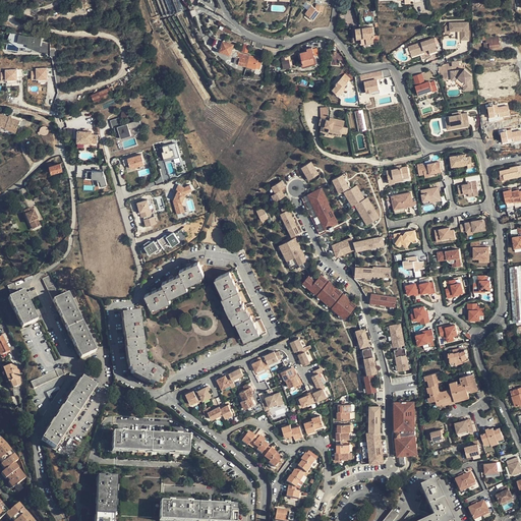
[(179,0),(174,0),(179,12),(183,9),(179,0)]
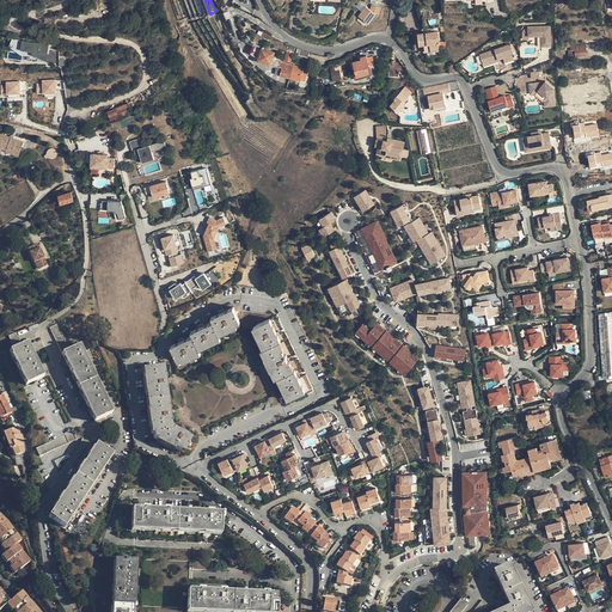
[(380,7),(372,5),(371,10),(366,6),(359,16),(368,23),(375,13),(378,14),(379,13),(380,7)]
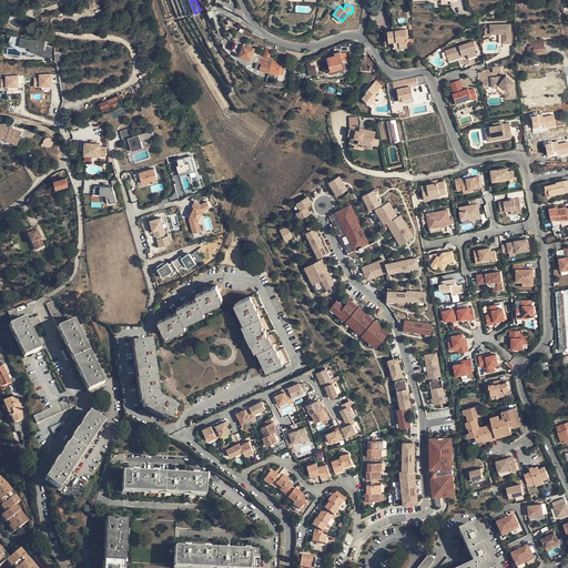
[(211,46),(214,44),(201,13),(194,16),(211,46)]
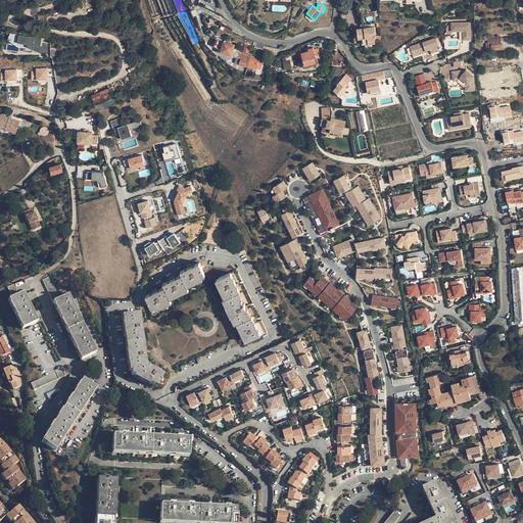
[(463,35),(470,34),(470,21),(449,22),(445,27),(445,33),(452,33),(452,30),(462,30),(463,35)]
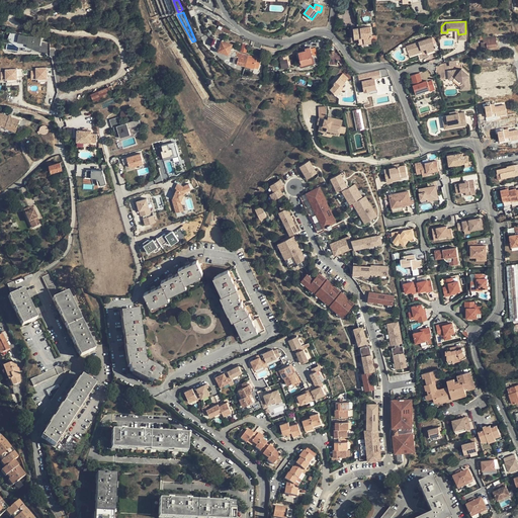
[(231,30),(221,24),(218,29),(228,35),(231,30)]
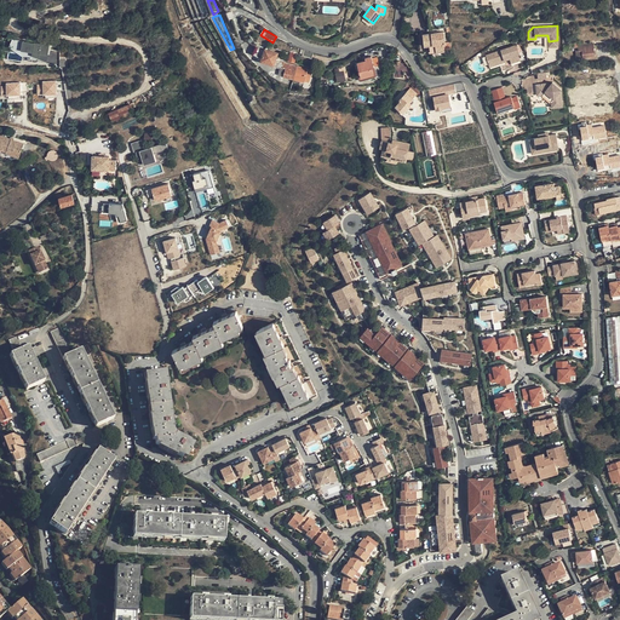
[(430,45),(430,51),(432,51),(445,50),(443,44),(445,42),(443,33),(423,35),(424,45),(430,45)]
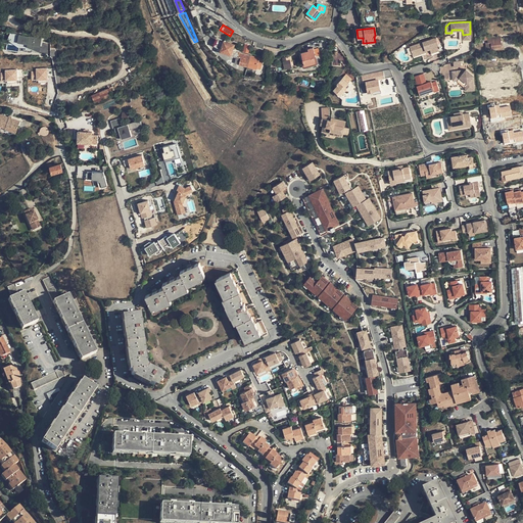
[(486,43),(486,49),(501,47),(500,37),(487,38),(488,43),(486,43)]
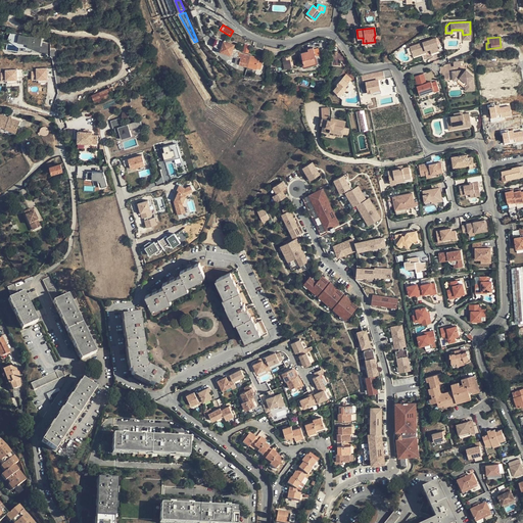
[(417,44),(410,46),(412,53),(419,51),(420,53),(425,51),(425,50),(430,49),(431,53),(438,50),(437,45),(438,45),(436,38),(423,42),(424,45),(418,47),(417,44)]
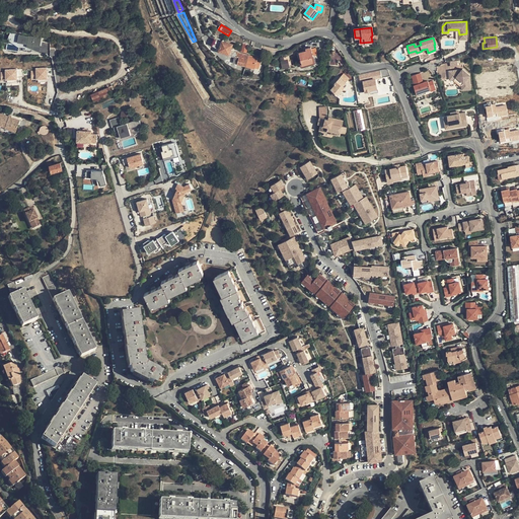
[(234,57),(236,58),(236,56),(239,57),(239,59),(238,63),(245,65),(248,55),(237,53),(238,51),(231,49),(232,44),(222,41),(221,43),(215,39),(212,45),(219,49),(219,51),(230,54),(230,56),(234,57)]
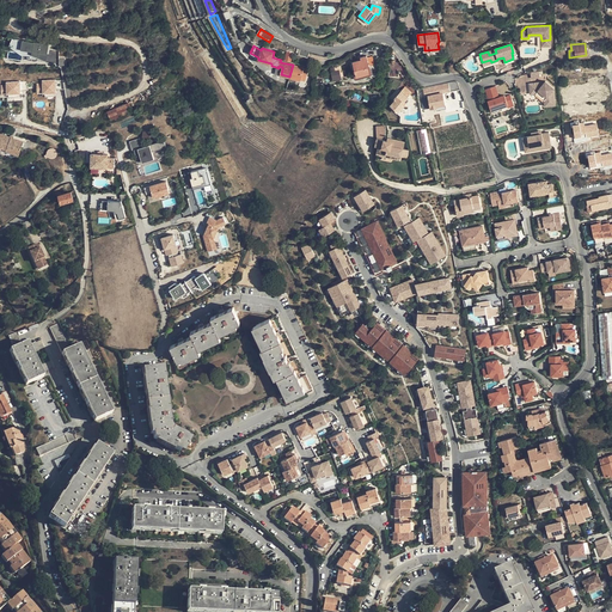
[(359,57),(359,60),(350,62),(353,71),(354,71),(355,73),(353,74),(354,78),(371,73),(368,65),(373,63),(371,56),(367,57),(366,55),(359,57)]
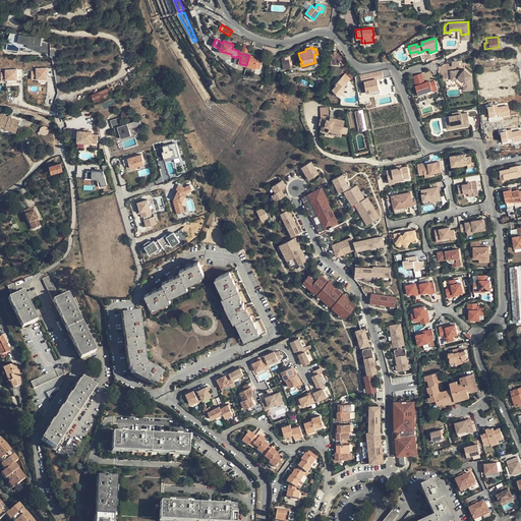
[(293,54),(292,50),(282,54),(284,59),(293,54)]
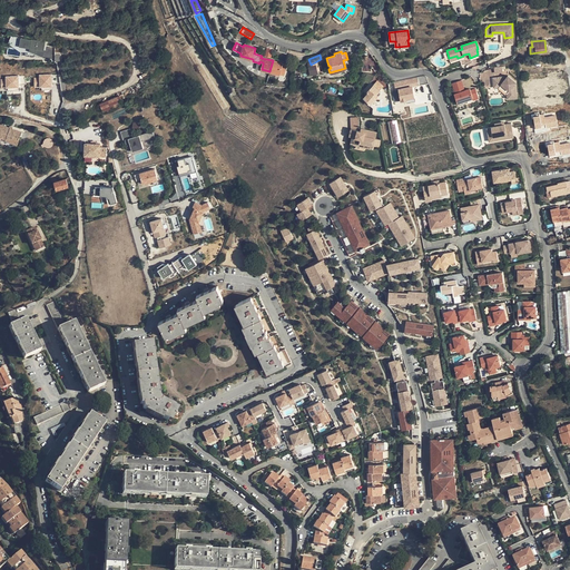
[(285,64),(273,60),(269,71),(279,74),(281,74),(283,65),(285,66),(285,64)]
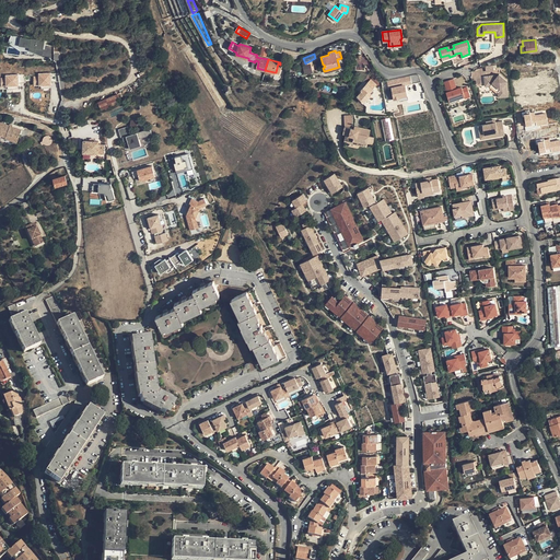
[(314,72),(313,63),(304,65),(305,73),(314,72)]
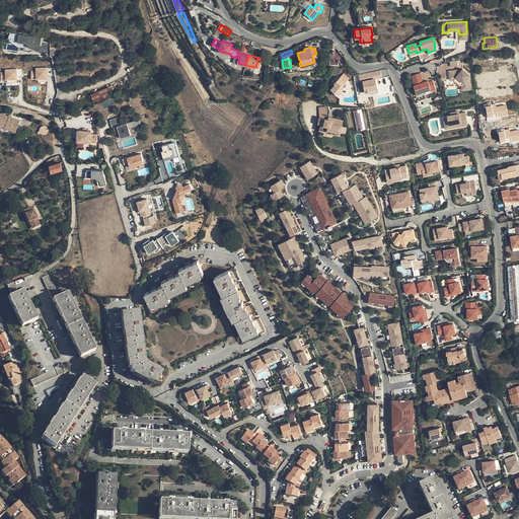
[(36,70),(31,70),(32,82),(50,81),(48,66),(36,67),(36,70)]
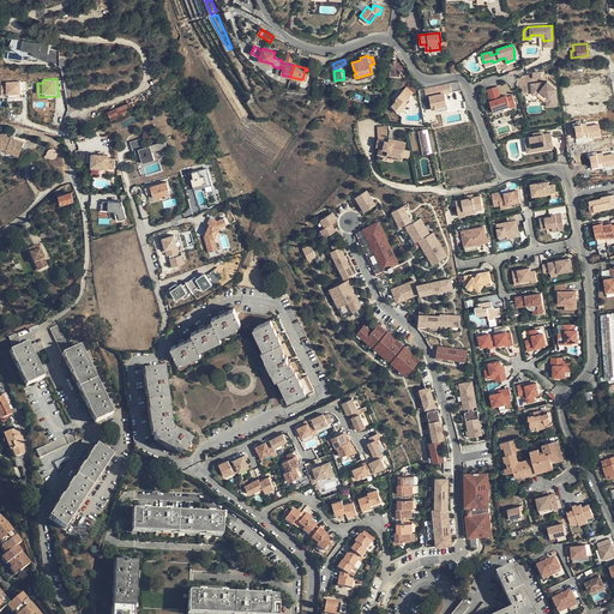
[(7,80),(7,84),(1,84),(2,94),(22,94),(22,80),(7,80)]
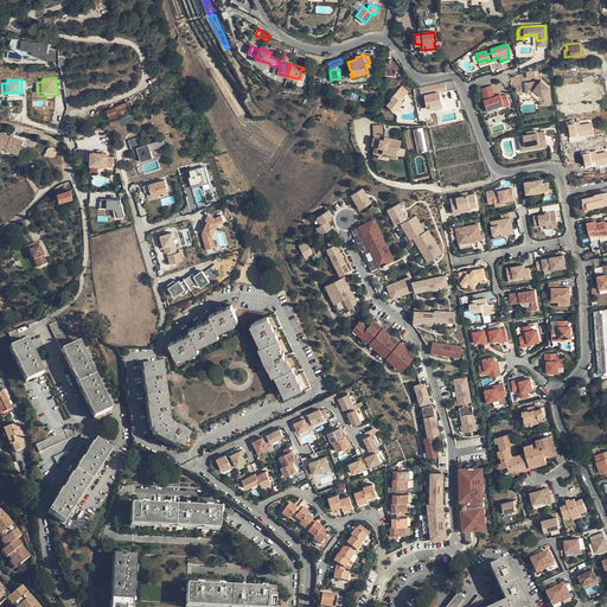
[(445,83),(447,91),(457,89),(454,82),(452,81),(445,82),(445,83)]
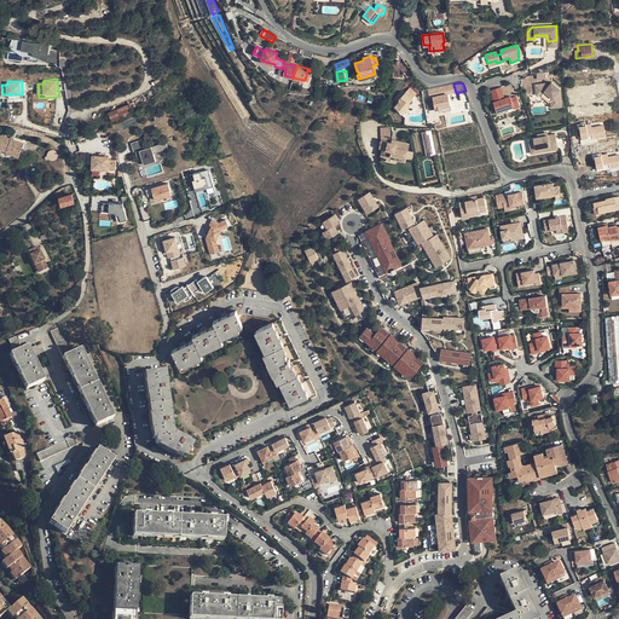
[(534,84),(536,94),(542,93),(544,91),(551,97),(550,100),(550,106),(561,105),(560,93),(557,91),(560,90),(550,82),(549,84),(547,82),(534,84)]
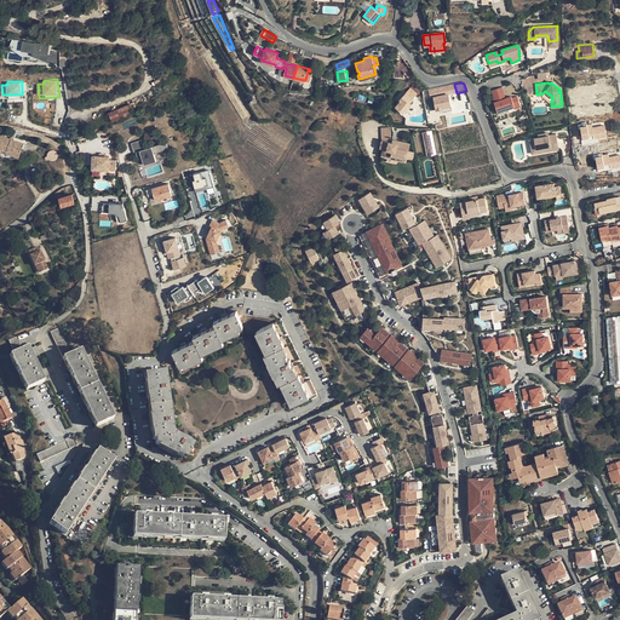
[(429,90),(430,98),(434,97),(436,109),(442,108),(442,112),(452,109),(448,95),(451,95),(449,86),(429,90)]
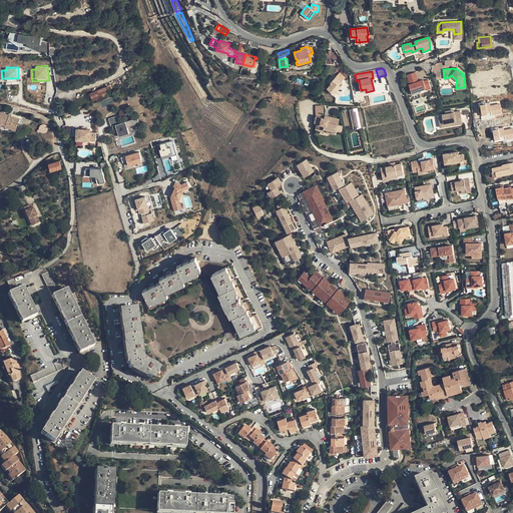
[(415,71),(406,74),(408,81),(410,80),(411,83),(409,83),(408,84),(411,92),(420,89),(425,87),(426,89),(430,87),(427,79),(423,80),(422,79),(418,80),(417,81),(416,78),(417,78),(415,71)]
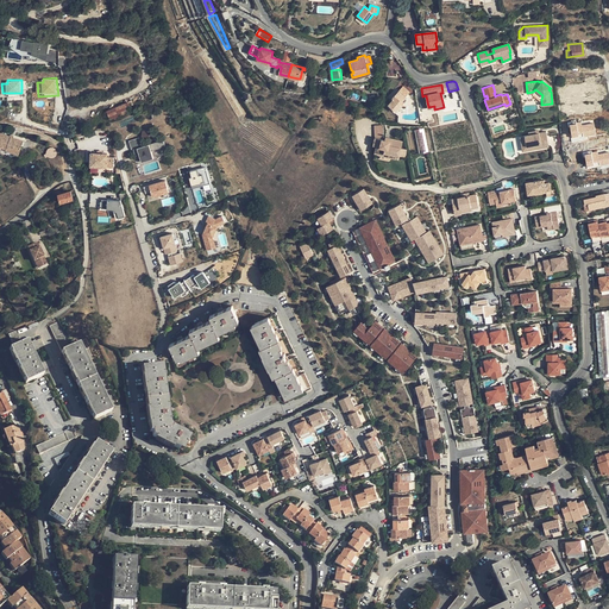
[(408,93),(402,87),(393,99),(389,104),(397,111),(402,106),(400,104),(402,101),(401,101),(408,93)]
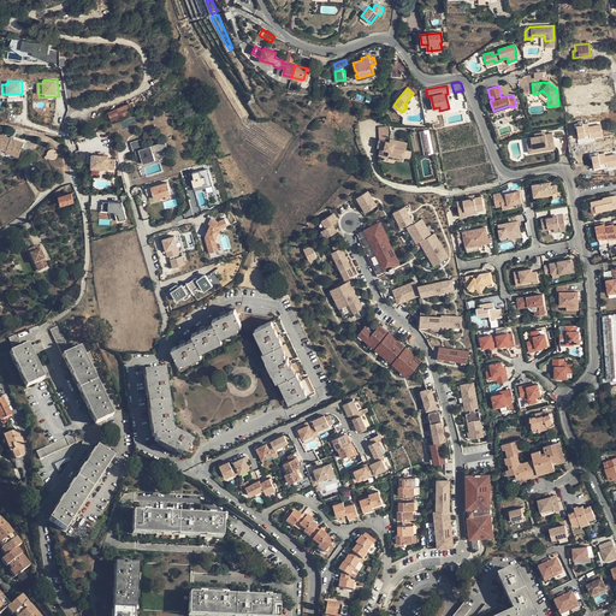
[(135,111),(131,102),(128,104),(110,112),(113,120),(135,111)]
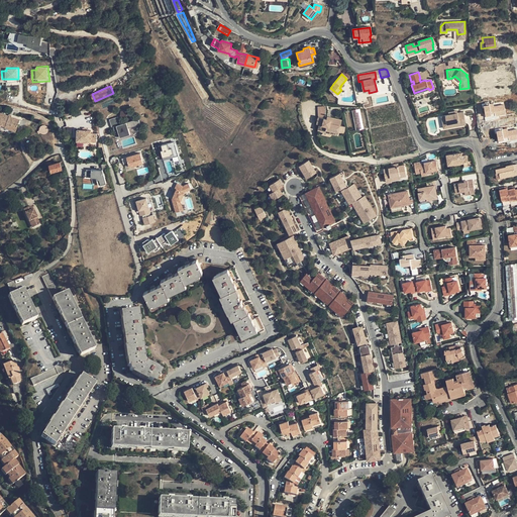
[(209,96),(204,89),(197,93),(202,100),(209,96)]
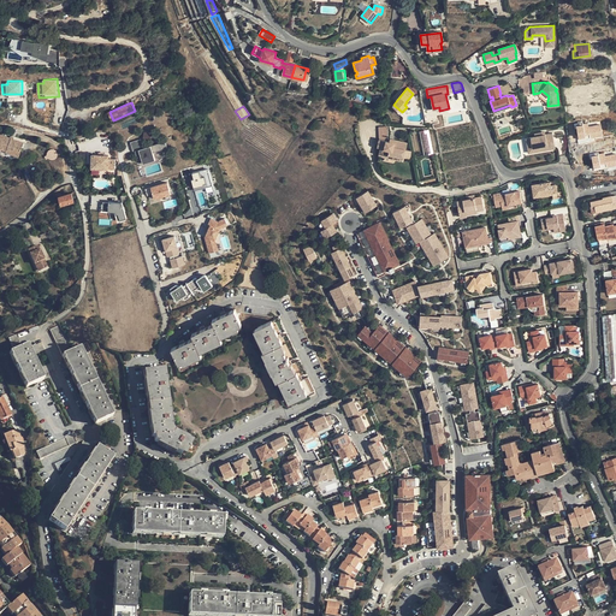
[(474,120),(437,128),(439,141),(477,134),(474,120)]
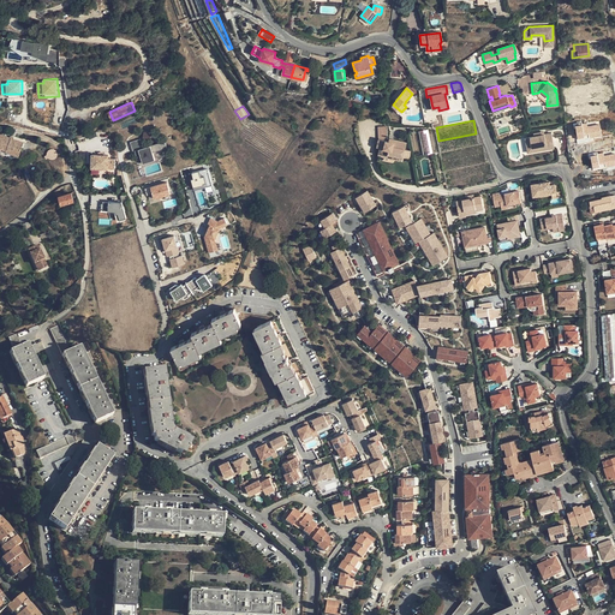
[(578,141),(603,139),(602,121),(577,123),(578,141)]
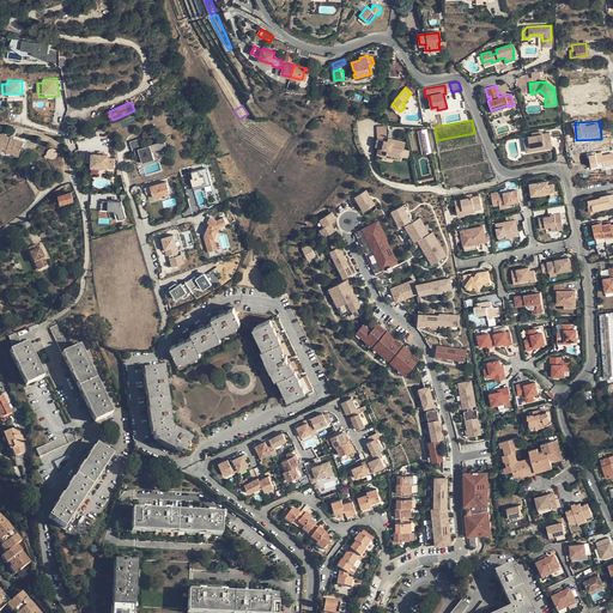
[(532,135),(527,135),(529,149),(535,147),(535,149),(552,146),(548,132),(539,134),(538,131),(530,133),(532,135)]
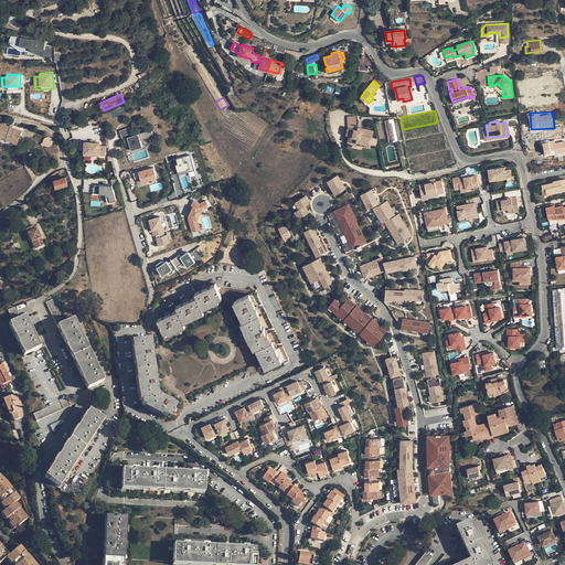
[(0,123),(0,136),(8,138),(7,140),(18,144),(22,130),(0,123)]
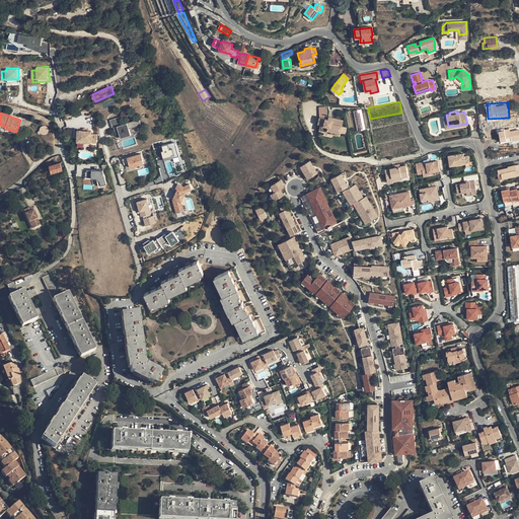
[(401,113),(370,119),(371,125),(372,125),(375,144),(410,137),(406,122),(403,123),(401,113)]
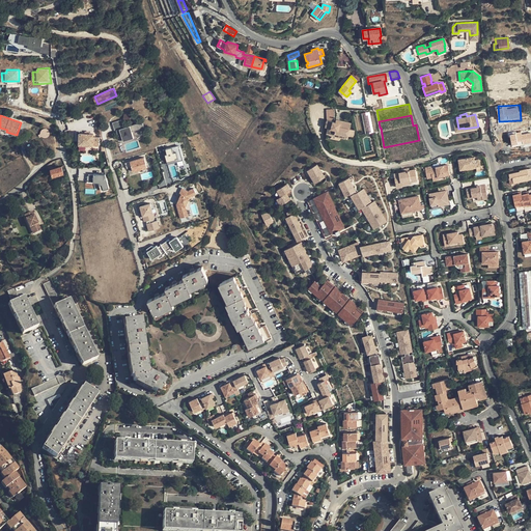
[(456,117),(452,118),(455,131),(464,129),(464,128),(458,129),(456,117)]
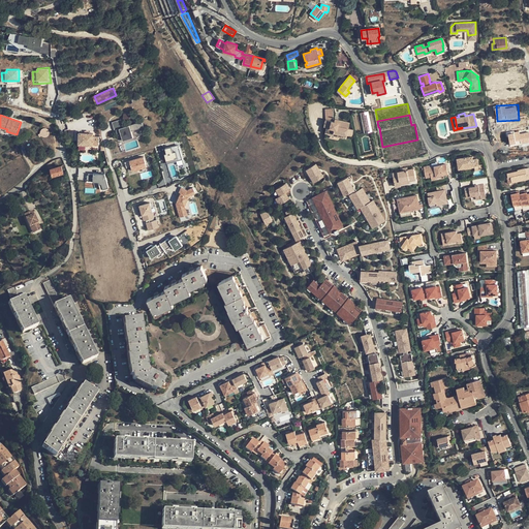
[(325,119),(324,122),(323,126),(327,126),(324,131),(331,133),(331,130),(347,134),(348,130),(346,130),(347,127),(349,122),(334,118),(334,121),(325,119)]
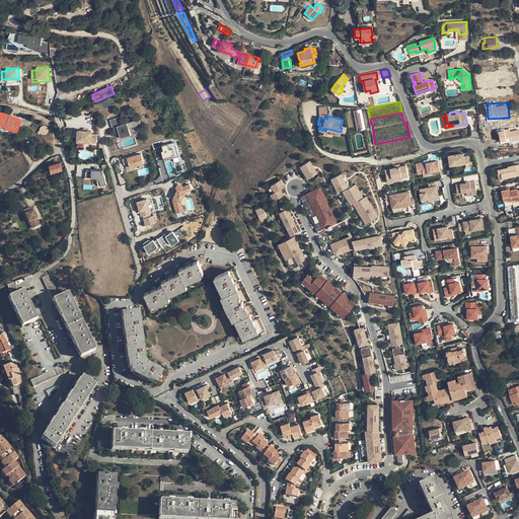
[(110,119),(113,125),(121,123),(120,117),(110,119)]
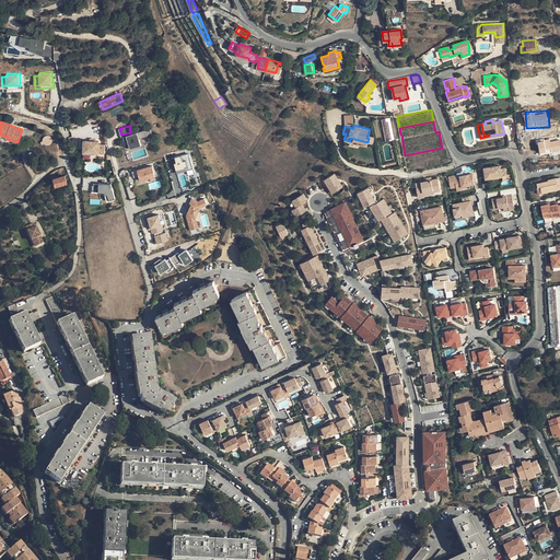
[(150,128),(138,132),(139,138),(147,136),(152,135),(150,128)]
